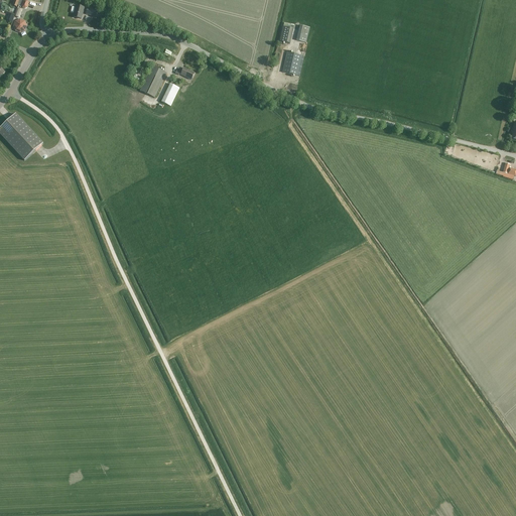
[(82,19),(84,8),(77,6),(74,17),(82,19)]
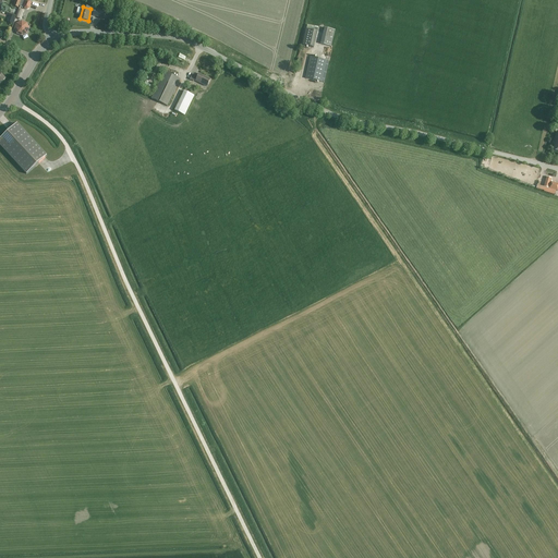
[(95,10),(94,15),(104,19),(106,12),(95,10)]
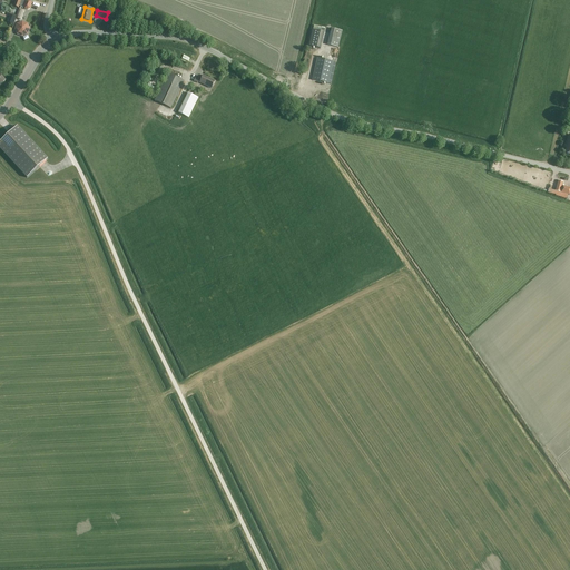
[(8,21),(15,25),(17,17),(11,15),(8,21)]
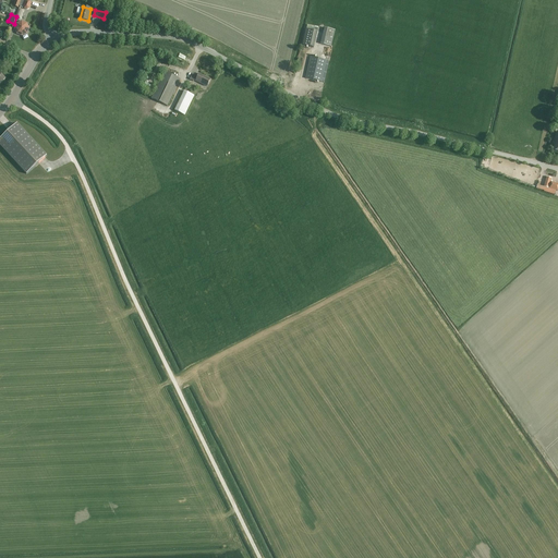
[(17,34),(22,36),(27,34),(29,28),(27,24),(22,22),(17,24),(15,28),(17,34)]
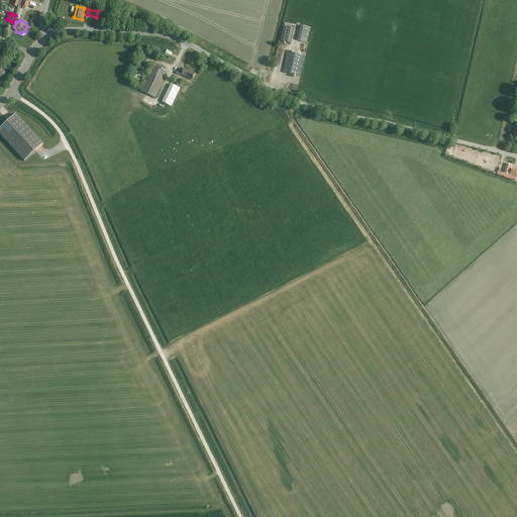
[(295,25),(285,23),(281,42),(291,44),(295,25)]
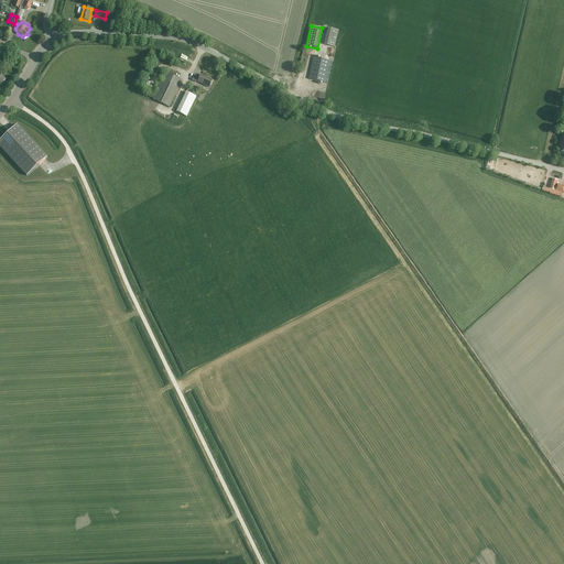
[(324,44),(335,47),(339,31),(328,28),(324,44)]
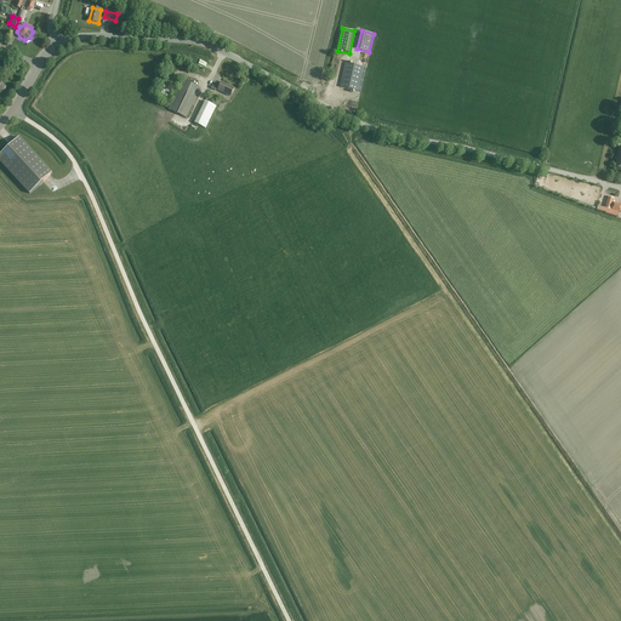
[(366,68),(346,63),(341,87),(360,92),(366,68)]
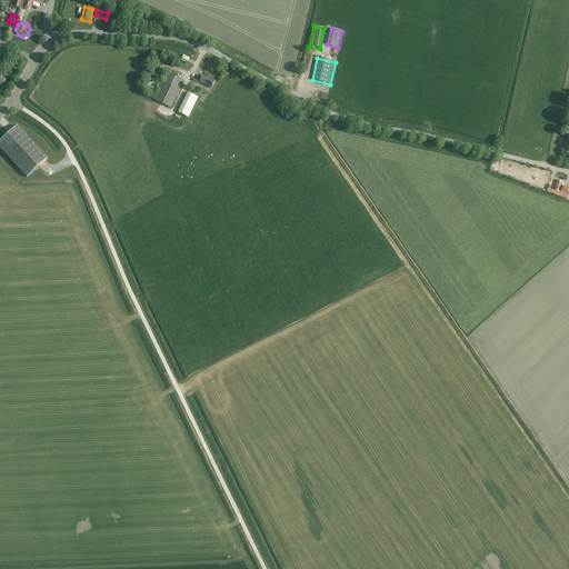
[(185,81),(168,73),(155,100),(171,109),(185,81)]
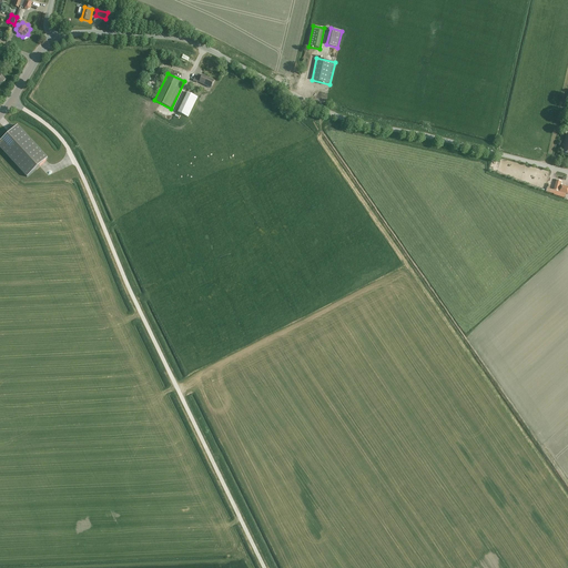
[(202,78),(196,74),(193,81),(198,83),(198,81),(211,88),(214,81),(202,75),(202,78)]
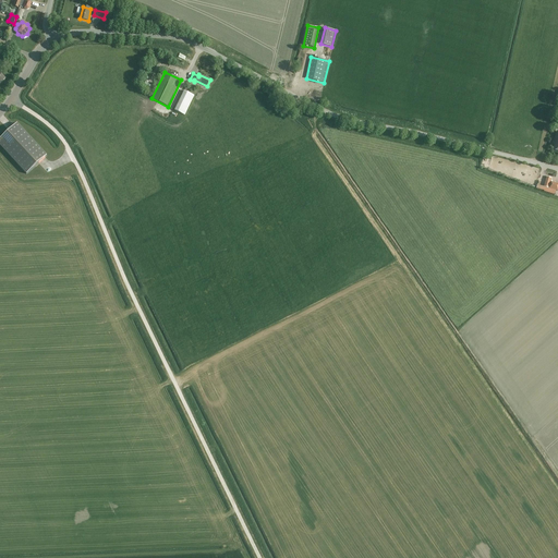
[(174,110),(185,116),(195,96),(184,91),(174,110)]
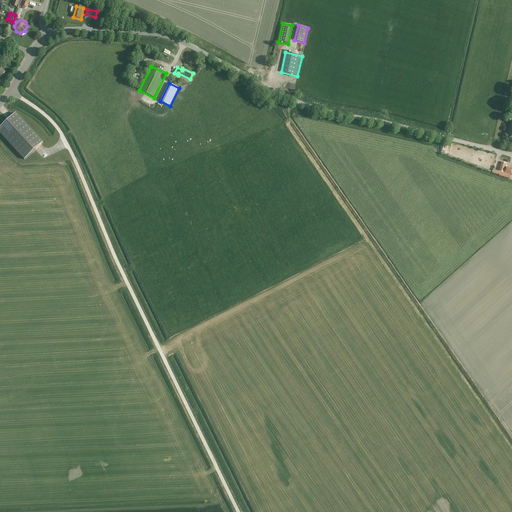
[(0,133),(25,160),(43,143),(16,113),(0,128),(0,133)]
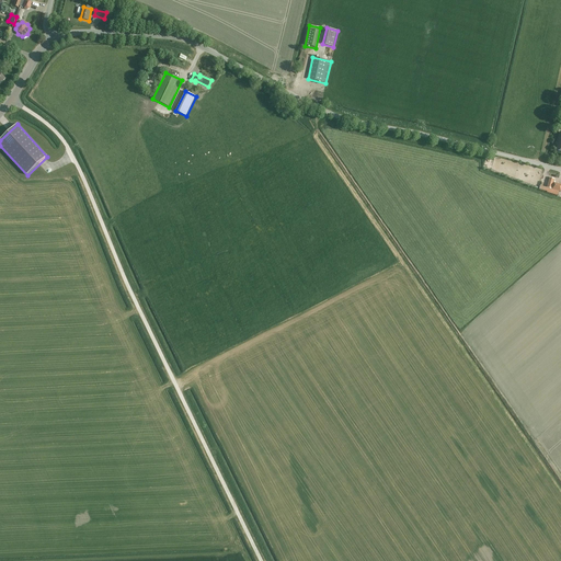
[(552,190),(547,189),(544,187),(544,191),(547,192),(547,193),(558,195),(559,192),(560,193),(560,192),(560,184),(553,183),(552,190)]
